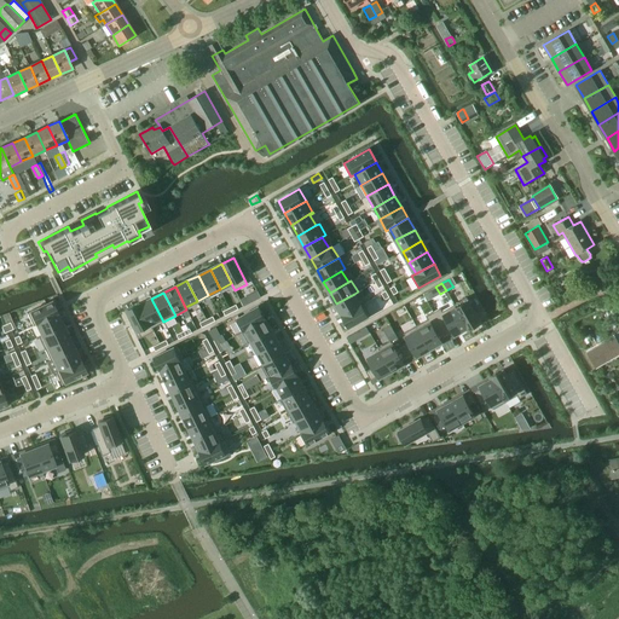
[(354,294),(336,304),(342,316),(362,305),(354,294)]
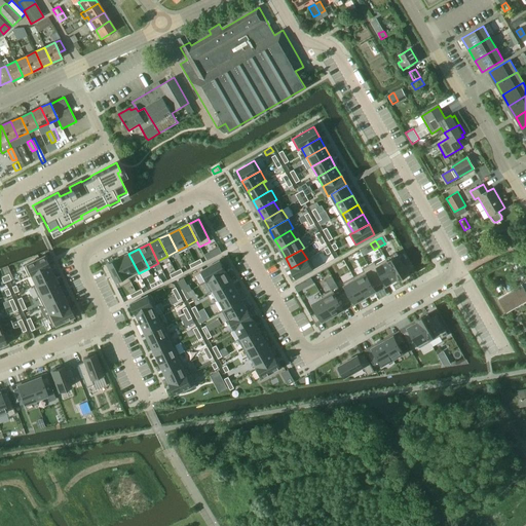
[(212,251),(204,255),(204,257),(207,261),(213,258),(215,257),(212,251)]
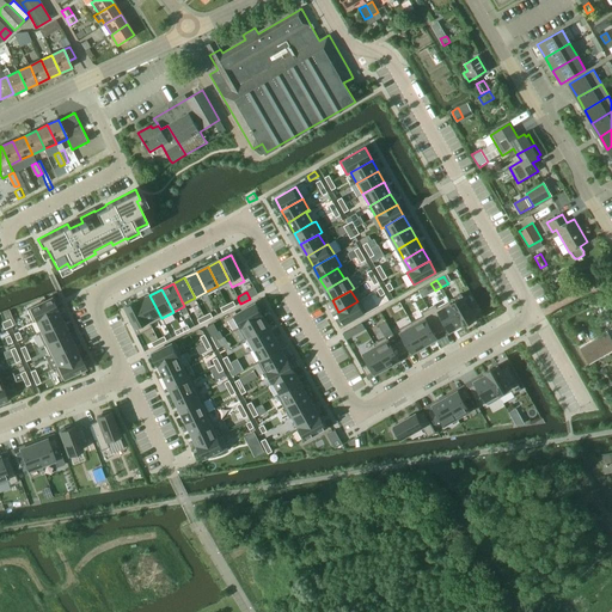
[(461,294),(448,301),(463,325),(476,318),(461,294)]
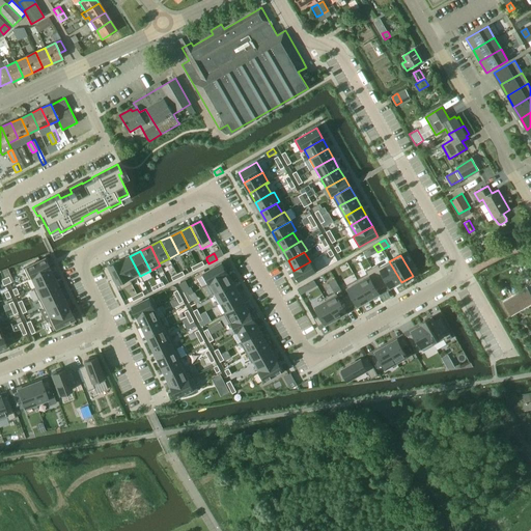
[(130,256),(120,261),(130,281),(140,276),(130,256)]
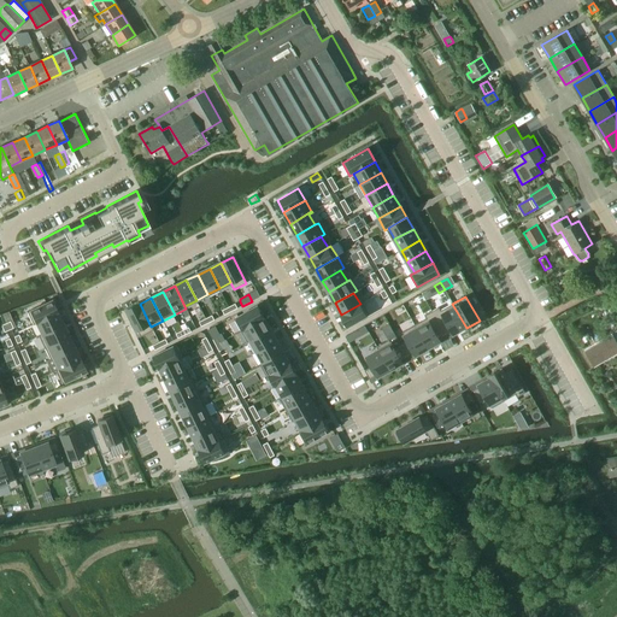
[(30,310),(27,312),(33,324),(36,323),(46,317),(57,312),(51,300),(30,310)]
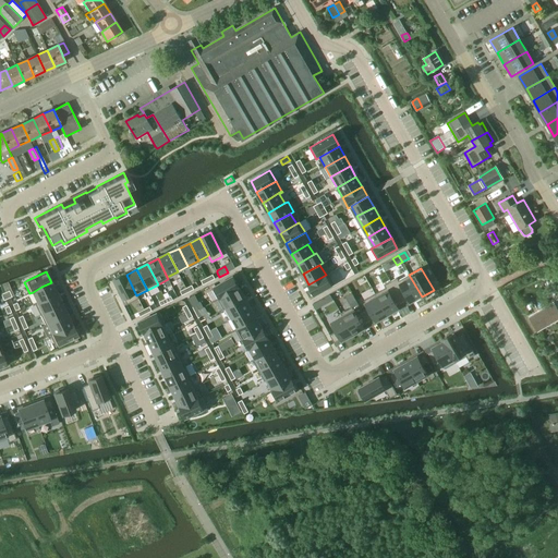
[(326,275),(308,284),(315,294),(335,283),(328,274),(326,275)]
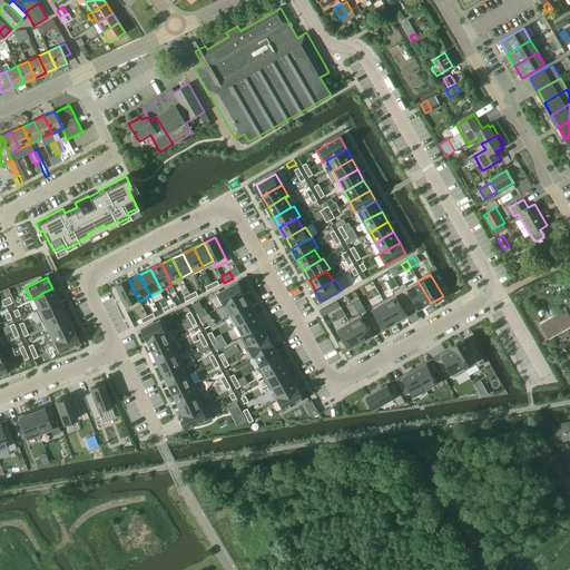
[(129,281),(118,286),(130,311),(141,305),(139,302),(129,281)]
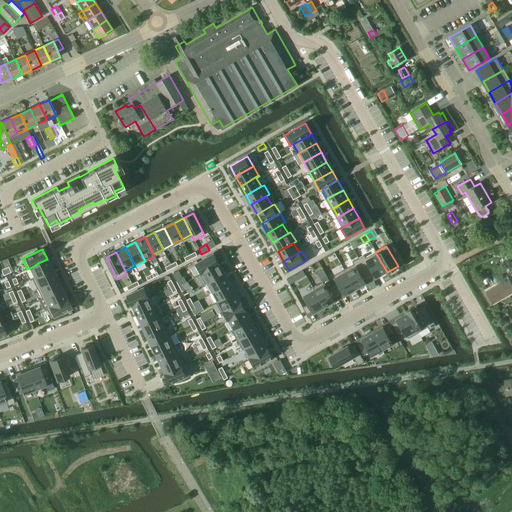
[(364,254),(358,258),(370,278),(376,275),(377,276),(381,274),(382,275),(387,272),(375,252),(366,257),(364,254)]
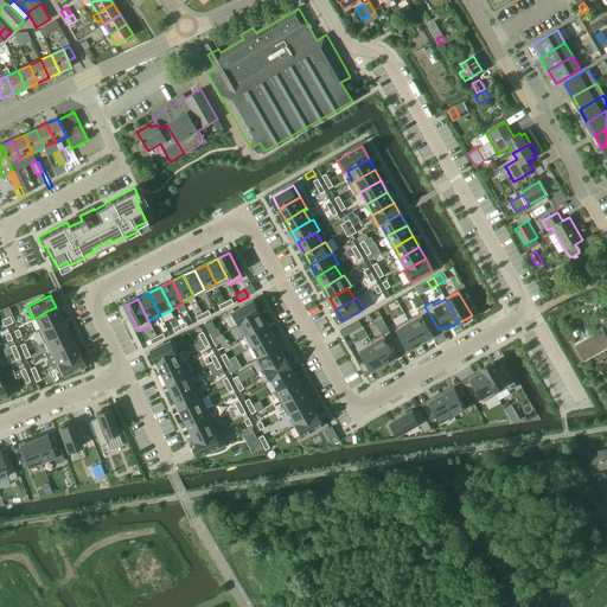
[(253,301),(230,314),(237,325),(260,313),(253,301)]
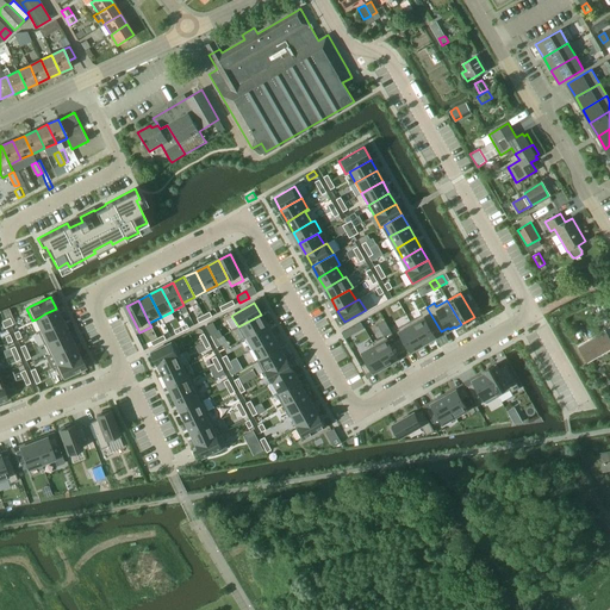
[(423,315),(410,322),(424,346),(431,342),(430,340),(435,337),(435,335),(441,331),(427,307),(421,311),(423,315)]
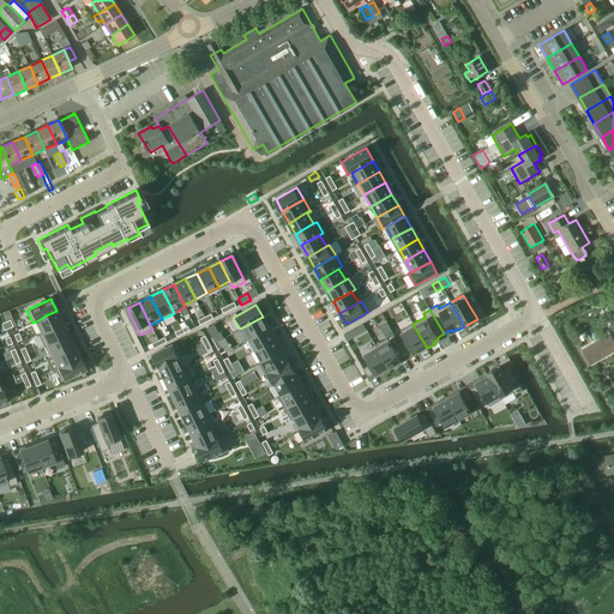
[(46,315),(36,321),(41,332),(62,323),(56,311),(46,315)]
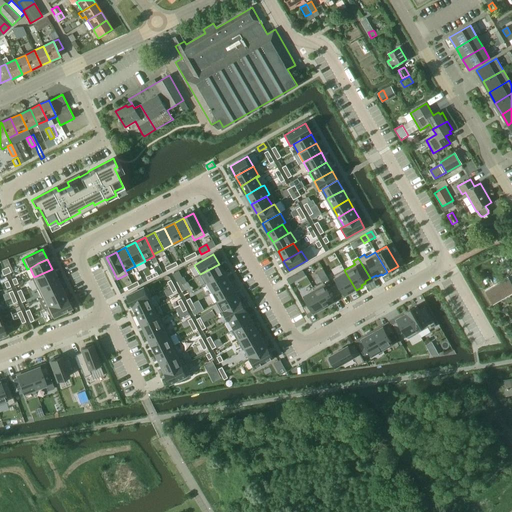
[(219,264),(200,274),(205,284),(208,282),(224,273),(219,264)]
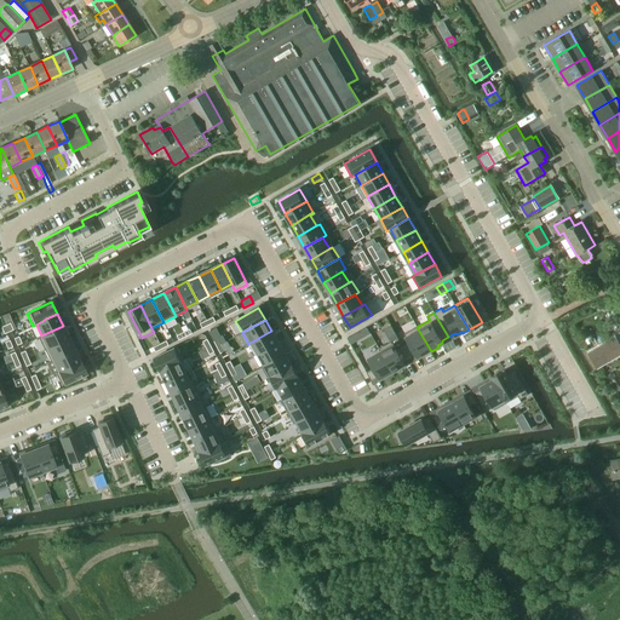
[(41,336),(39,338),(44,349),(47,348),(68,338),(63,326),(41,336)]
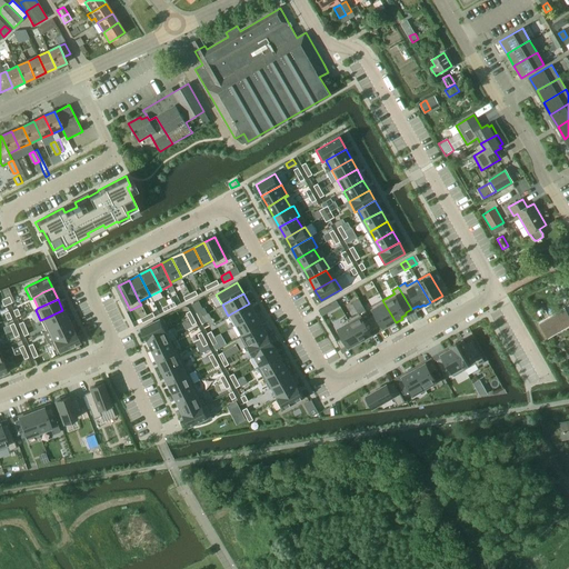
[(376,313),(369,317),(377,329),(382,326),(383,327),(388,325),(389,326),(396,322),(382,300),(371,306),(376,313)]
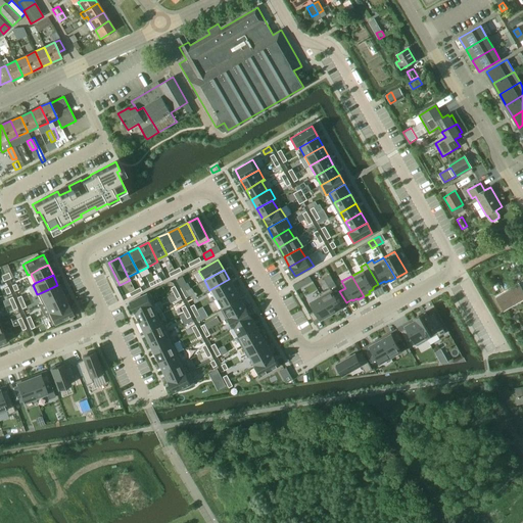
[(229,279),(212,288),(218,298),(235,288),(229,279)]
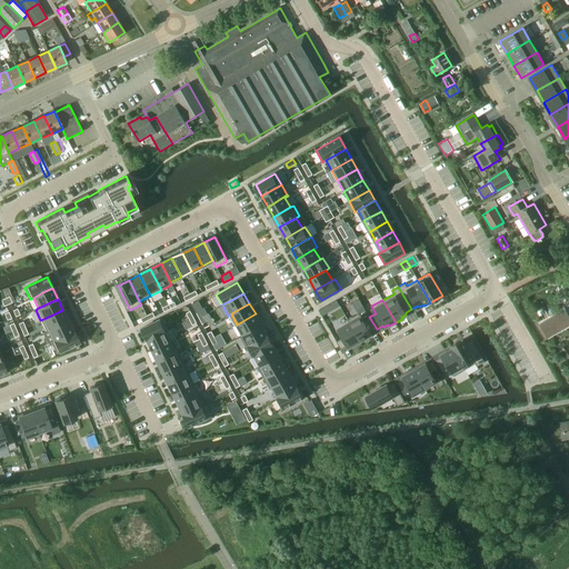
[(43,319),(40,320),(46,331),(49,330),(68,320),(62,310),(43,319)]
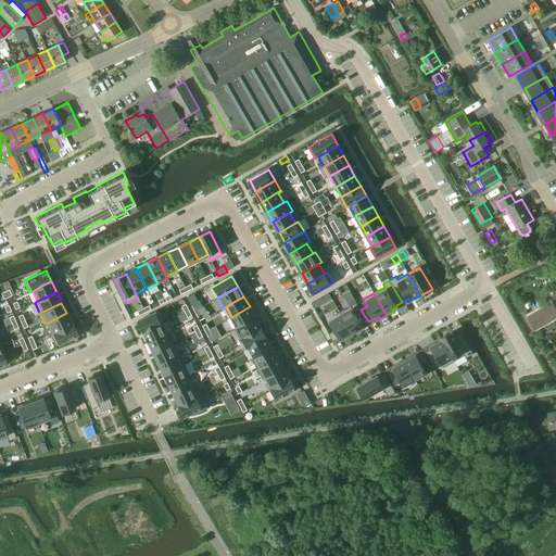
[(250,306),(231,317),(237,327),(255,317),(250,306)]
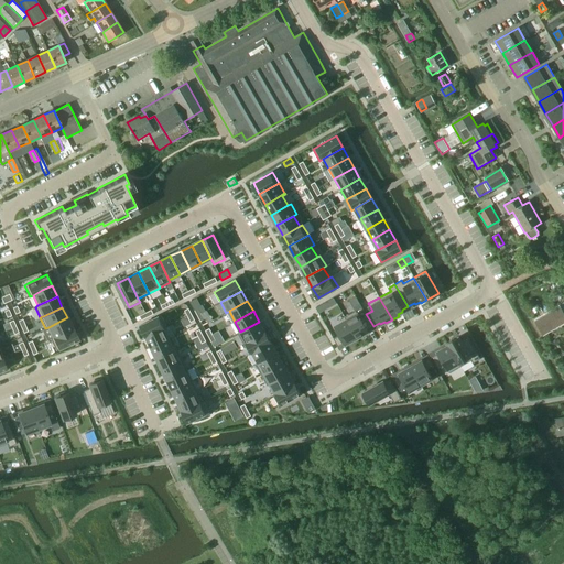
[(356,311),(345,317),(346,320),(358,339),(365,336),(364,334),(368,332),(367,329),(373,326),(366,314),(360,317),(356,311)]
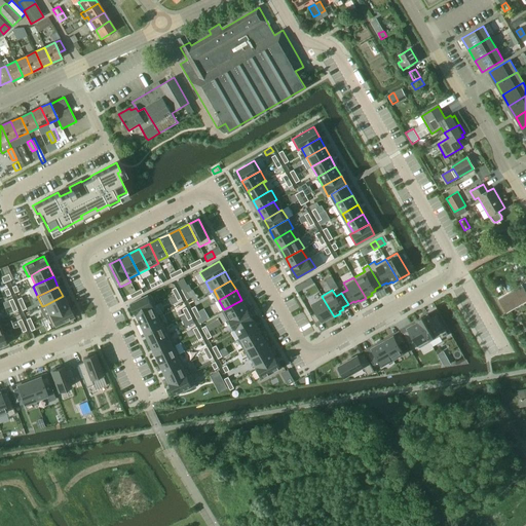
[(522,290),(502,301),(508,310),(521,302),(518,296),(523,293),(522,290)]
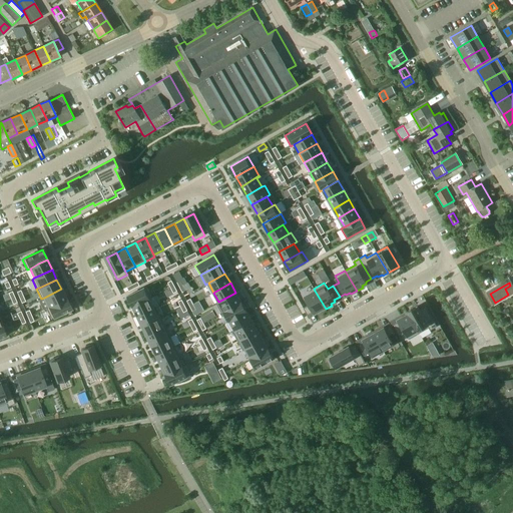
[(146,287),(128,296),(132,306),(148,299),(151,297),(146,287)]
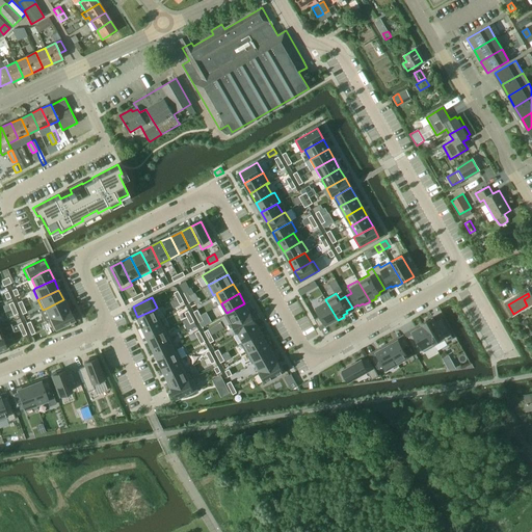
[(63,299),(46,309),(50,318),(59,314),(69,310),(63,299)]
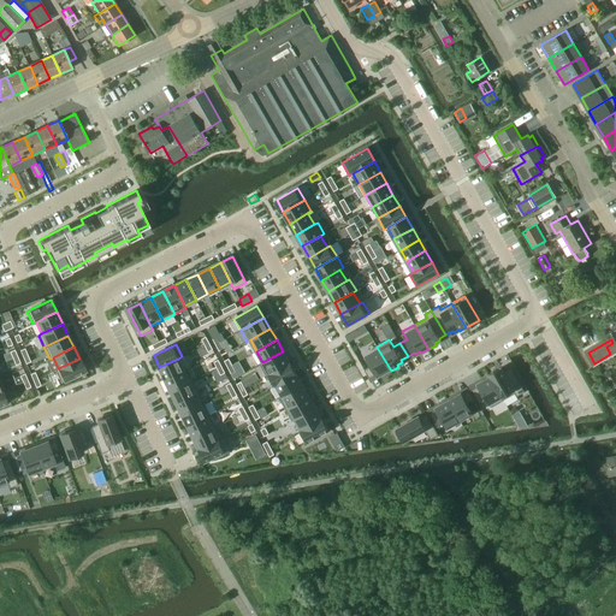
[(372,366),(365,369),(369,378),(377,374),(378,375),(383,373),(384,375),(391,371),(378,349),(366,356),(372,366)]
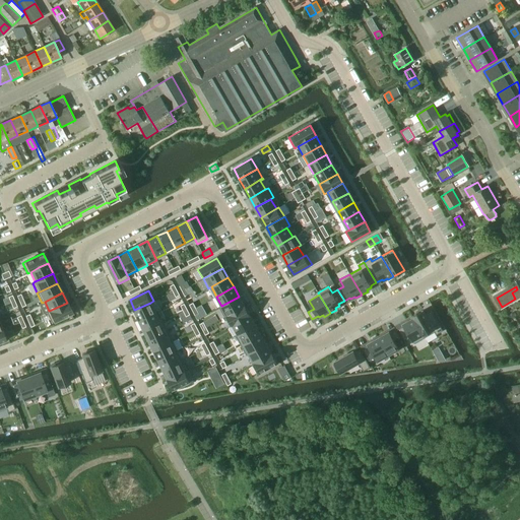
[(221,306),(219,308),(224,317),(244,306),(239,297),(221,306)]
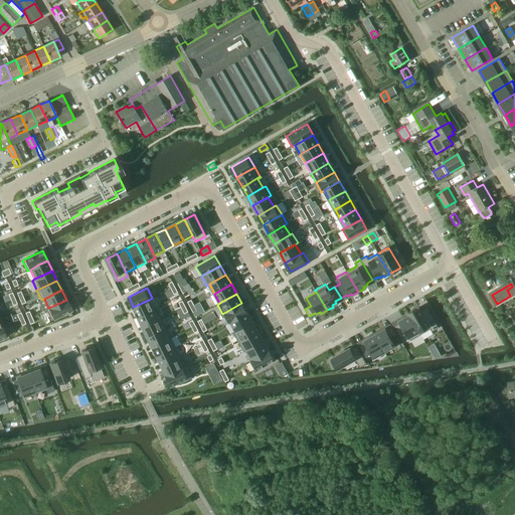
[(48,308),(45,309),(51,320),(71,310),(66,300),(57,304),(48,308)]
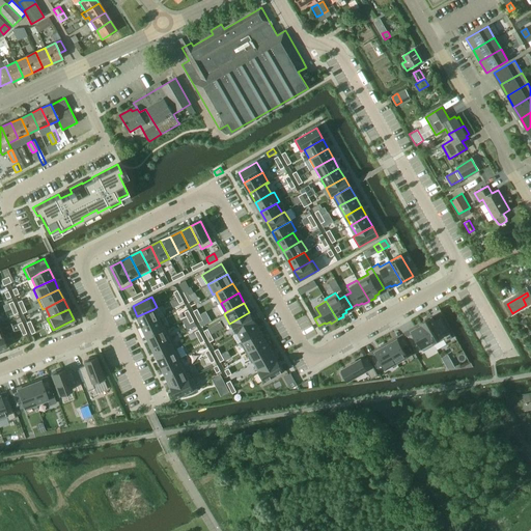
[(154,309),(137,316),(142,327),(159,319),(154,309)]
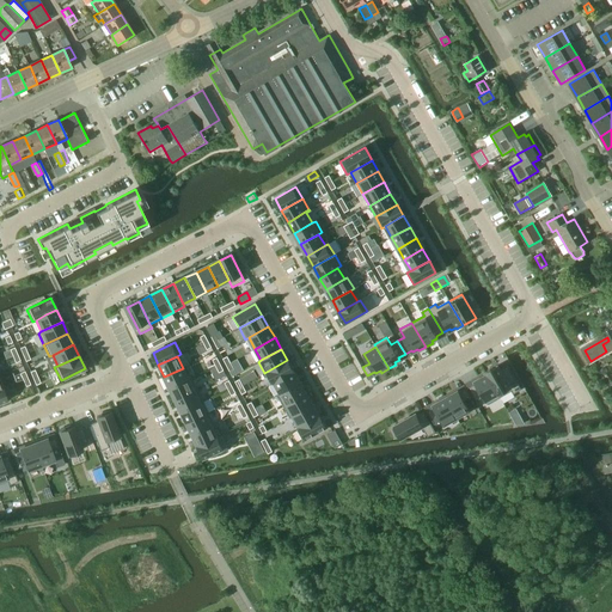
[(287,360),(264,373),(271,384),(275,383),(294,371),(287,360)]
